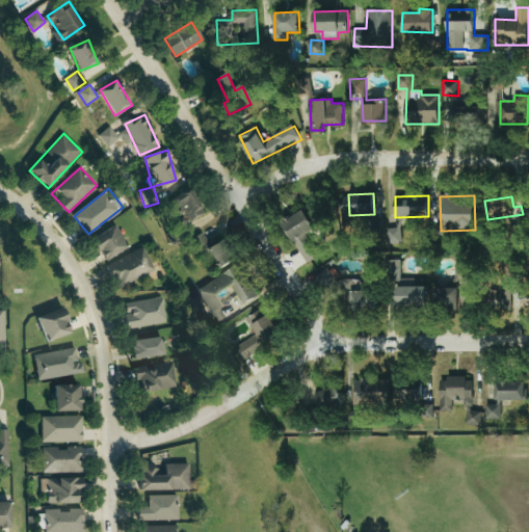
[(308,233),(315,229),(305,210),(284,221),(307,263),(320,256),(308,233)]
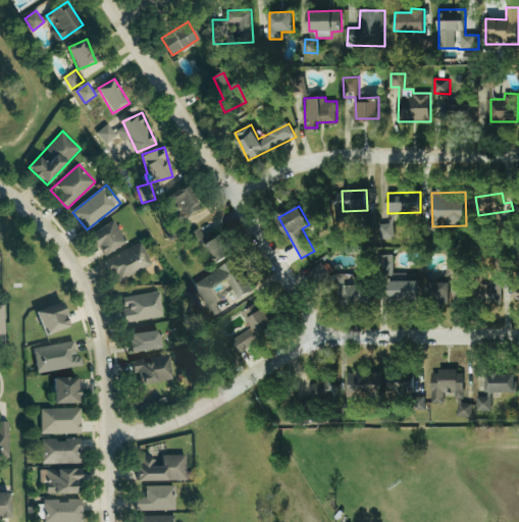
[(101,255),(125,244),(114,220),(91,231),(101,255)]
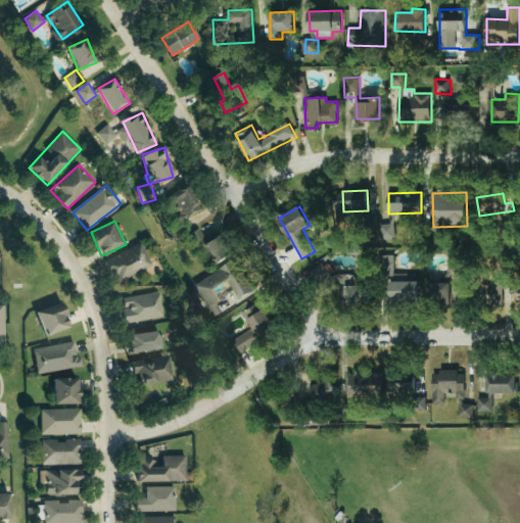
[(382,241),(395,241),(395,224),(381,224),(382,241)]
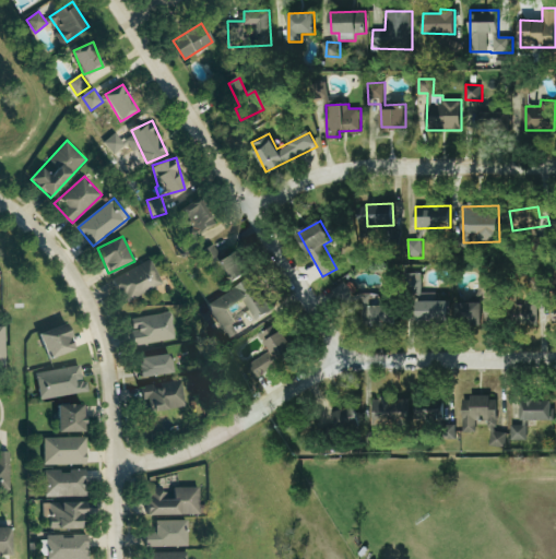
[(208,248),(208,260),(217,260),(217,248),(208,248)]
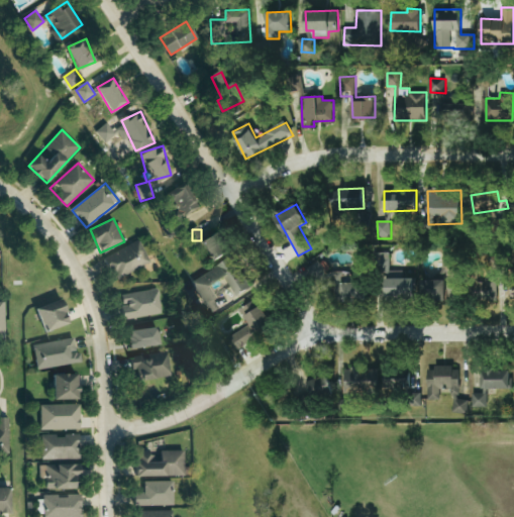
[(229,252),(216,231),(201,240),(214,262),(229,252)]
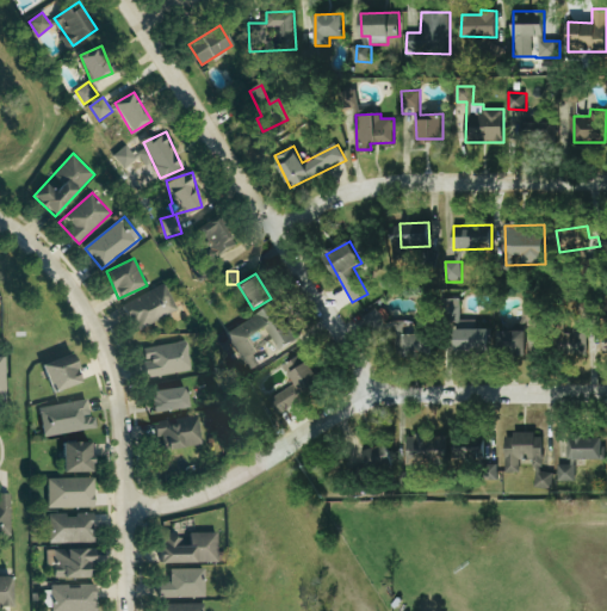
[(125,304),(138,331),(178,309),(165,283),(125,304)]
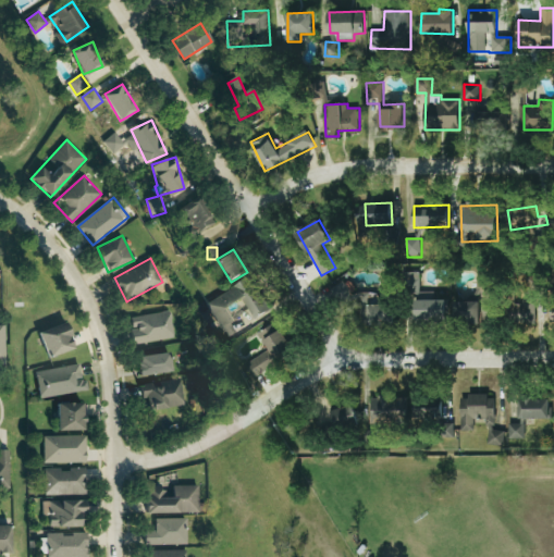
[(205,304),(225,338),(238,331),(225,308),(243,297),(255,319),(272,309),(254,276),(205,304)]
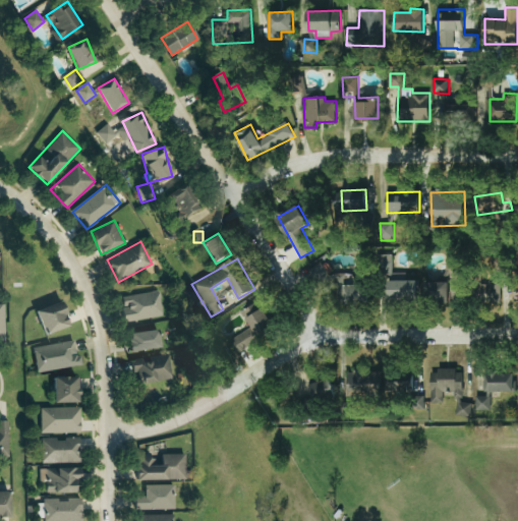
[(457,259),(446,259),(447,274),(458,274),(457,259)]
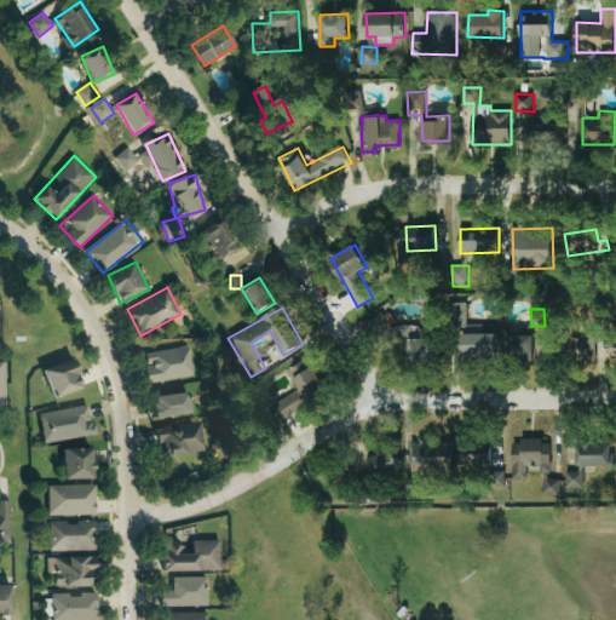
[(462,356),(496,356),(496,332),(477,332),(477,325),(464,325),(462,356)]
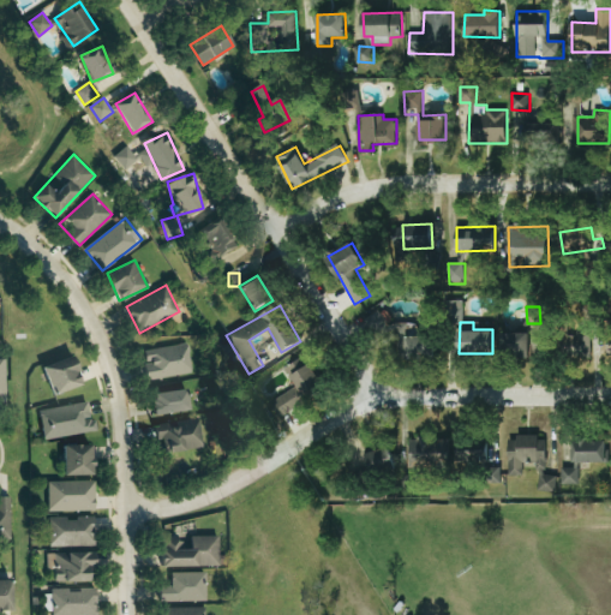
[(531,357),(529,332),(502,333),(502,357),(531,357)]
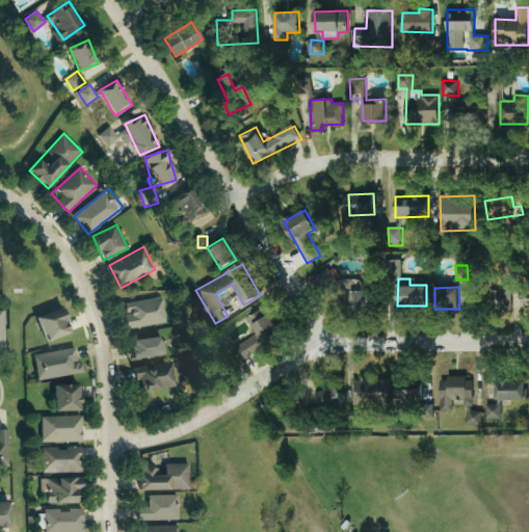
[(512,288),(485,288),(485,309),(512,309),(512,288)]
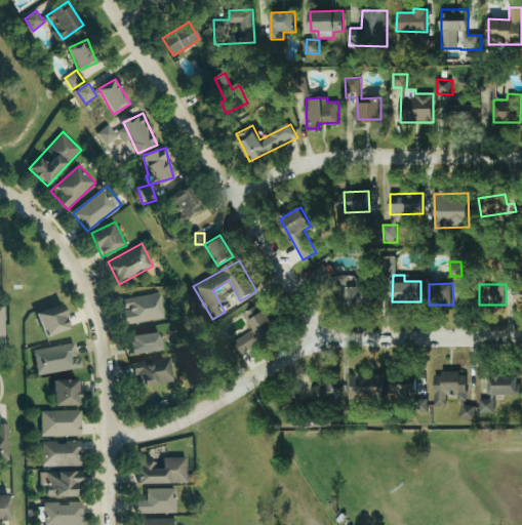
[(125,297),(127,323),(164,320),(161,294),(125,297)]
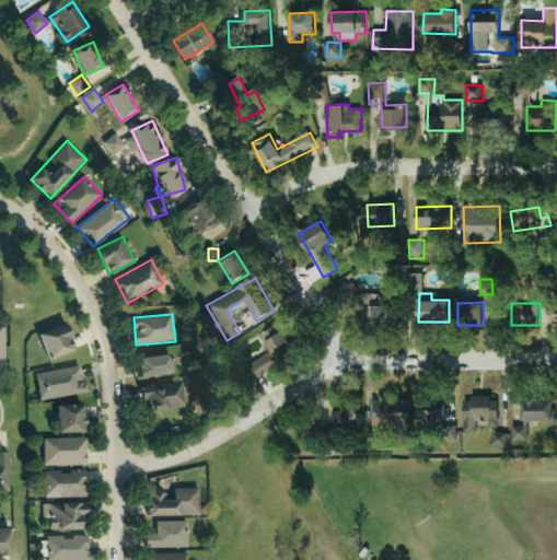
[(76,350),(66,324),(39,334),(49,360),(76,350)]
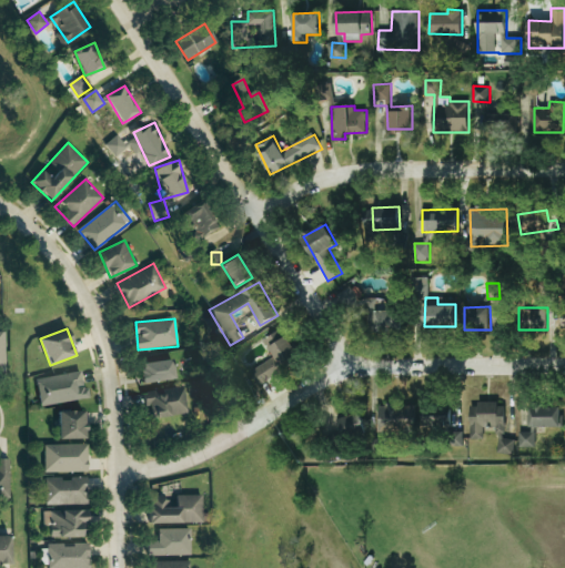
[(298,353),(282,328),(264,340),(274,356),(251,371),(260,387),(289,371),(283,362),(298,353)]
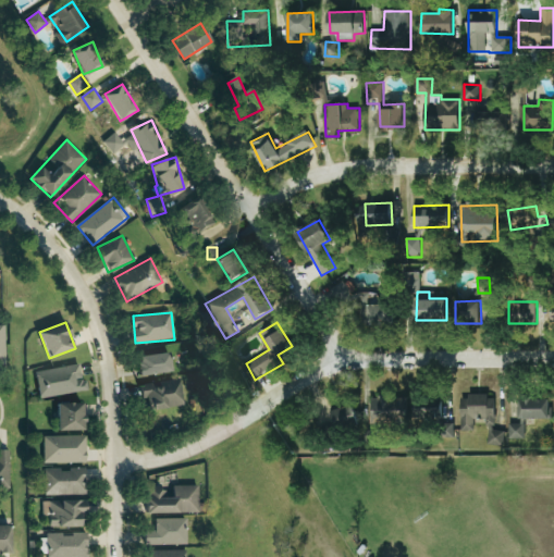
[(172,371),(169,351),(137,357),(140,376),(172,371)]
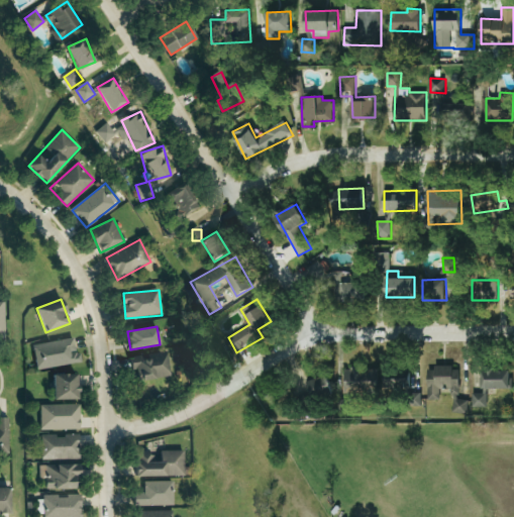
[(77,354),(74,337),(33,345),(38,371),(82,362),(80,353),(77,354)]
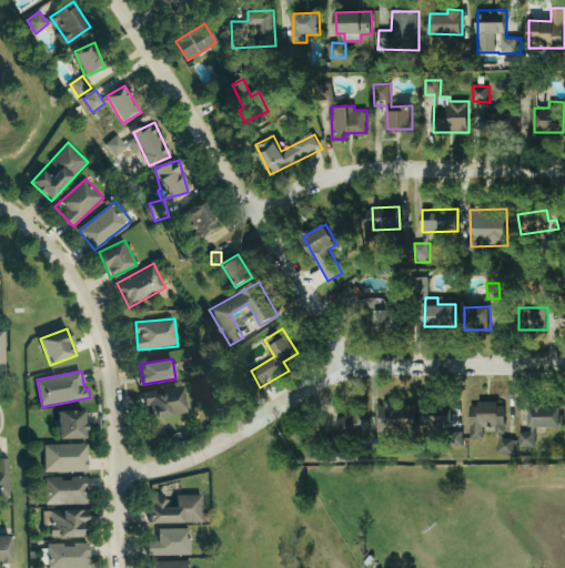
[(187,415),(185,388),(145,391),(147,417),(187,415)]
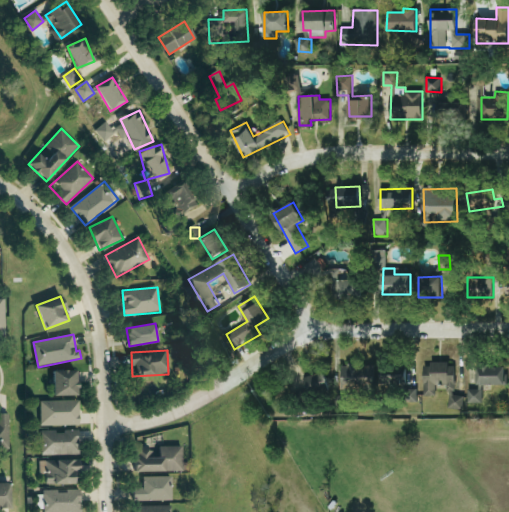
[(424,396),(437,396),(436,385),(449,385),(449,409),(465,409),(464,396),(456,396),(455,364),(424,364),(424,396)]
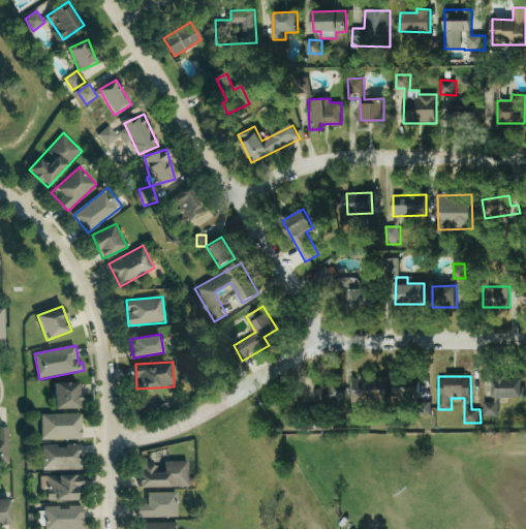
[(353,378),(354,402),(388,401),(387,377),(353,378)]
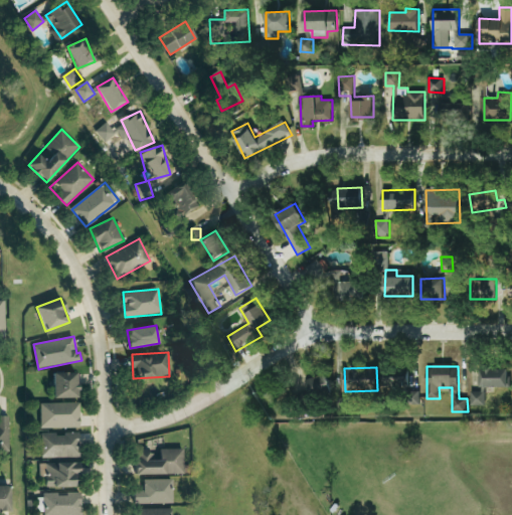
[(486,406),(486,386),(508,387),(508,368),(481,367),(481,392),(472,391),(472,406),(486,406)]
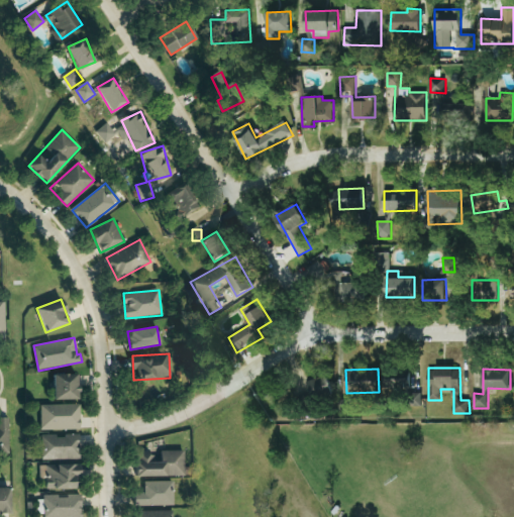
[(387,389),(411,388),(411,370),(386,371),(387,389)]
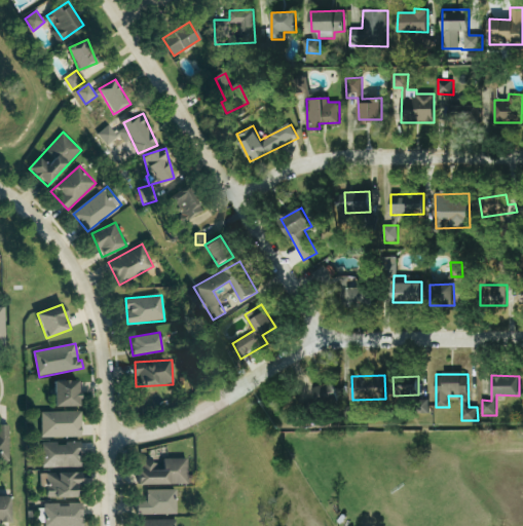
[(79,380),(54,380),(54,407),(80,406),(79,380)]
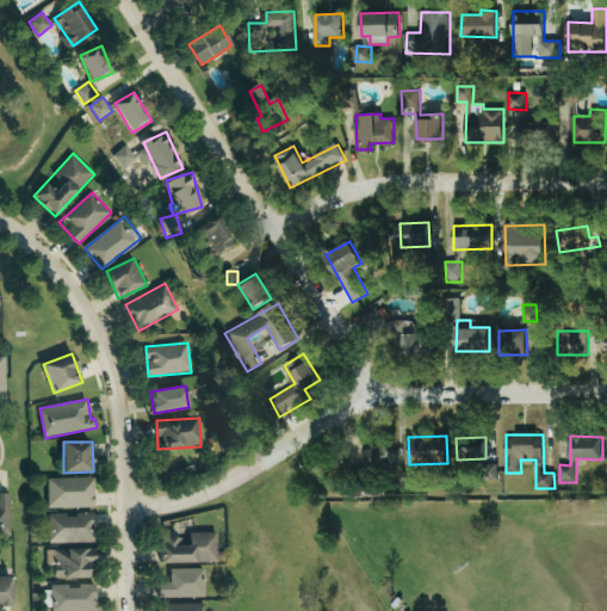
[(392,463),(388,444),(363,450),(367,470),(392,463)]
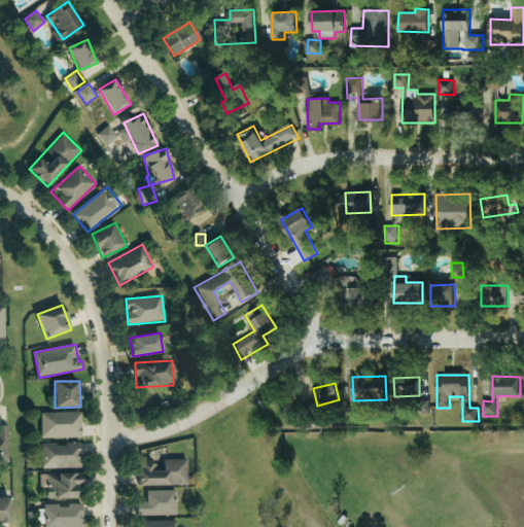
[(42,438),(82,437),(81,412),(41,413),(42,438)]
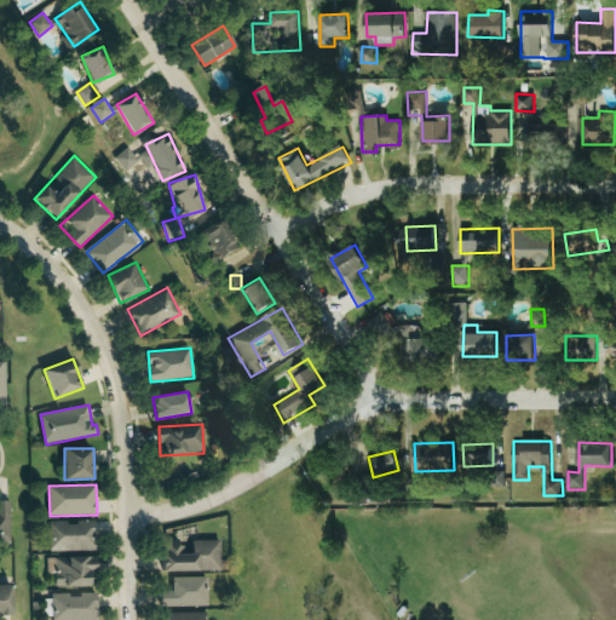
[(0,541),(12,541),(12,500),(0,500),(0,541)]
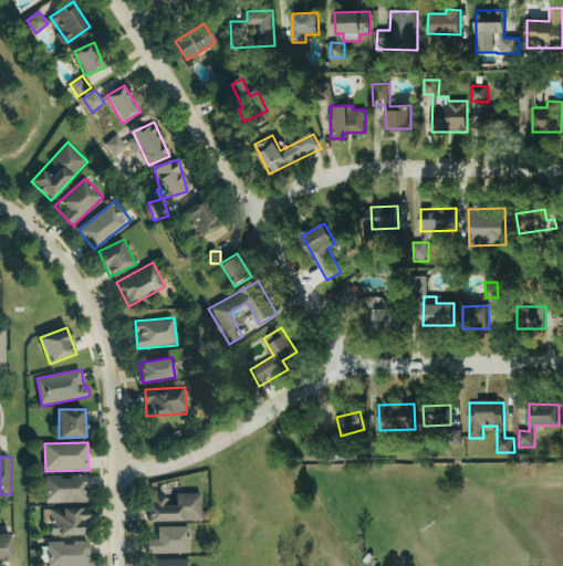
[(47,477),(48,504),(89,503),(89,475),(47,477)]
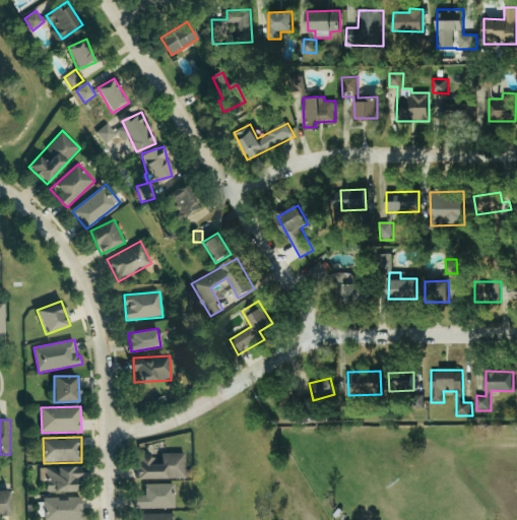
[(186,453),(162,453),(162,459),(152,460),(151,454),(137,454),(137,479),(186,478),(186,453)]
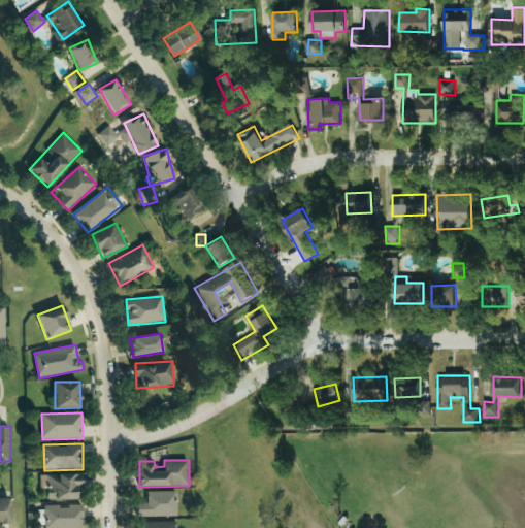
[(83,474),(48,473),(47,499),(77,500),(77,486),(81,487),(83,474)]
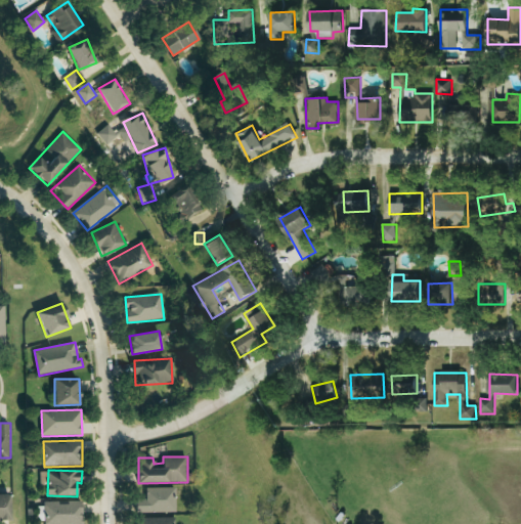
[(137,513),(177,513),(176,487),(145,488),(146,498),(136,498),(137,513)]
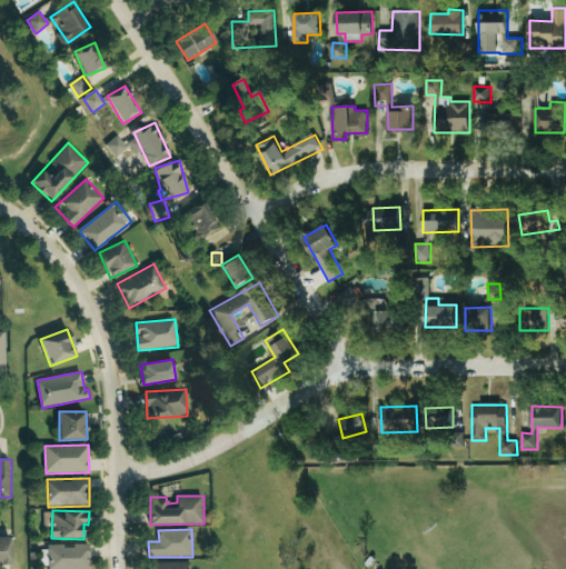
[(0,565),(11,566),(12,537),(0,537),(0,565)]
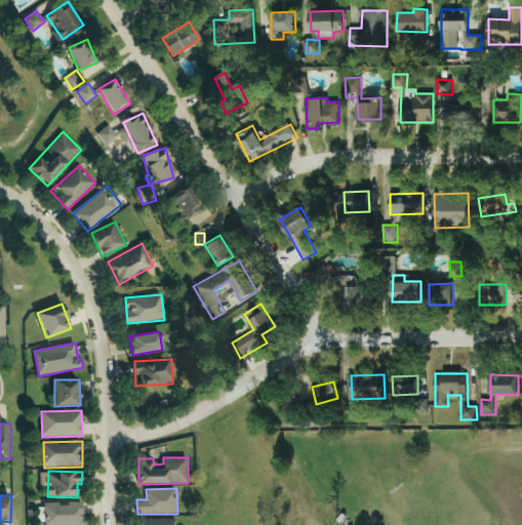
[(44,524),(83,524),(83,502),(44,503),(44,524)]
